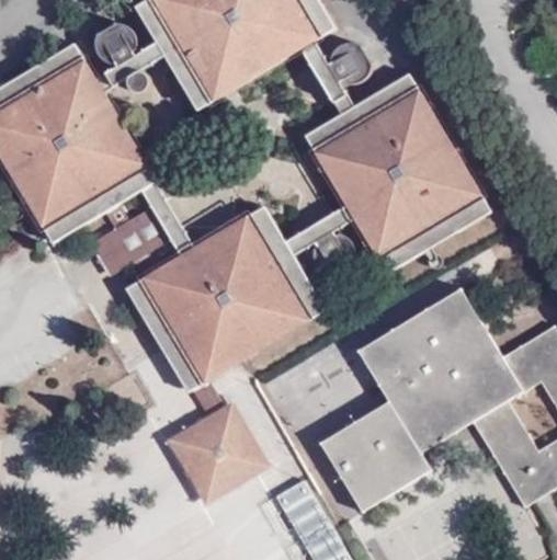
[(145,0),(135,7),(155,41),(165,55),(196,110),(299,48),(314,40),(333,27),(317,0),(145,0)]
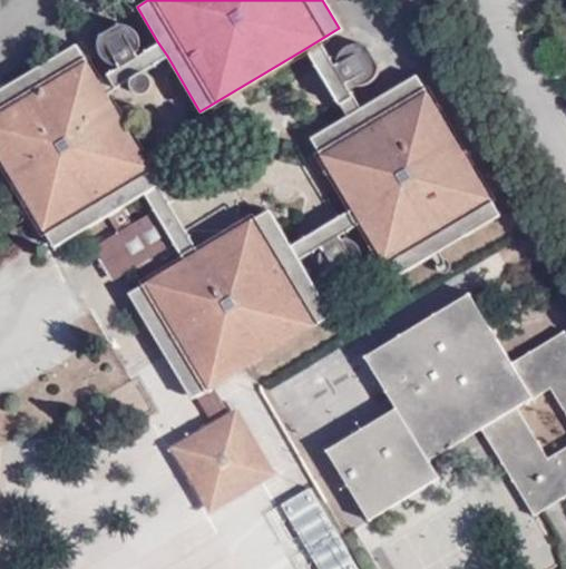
[(115,68),(136,56),(134,50),(137,40),(130,28),(119,23),(95,39),(96,54),(101,61),(115,68)]
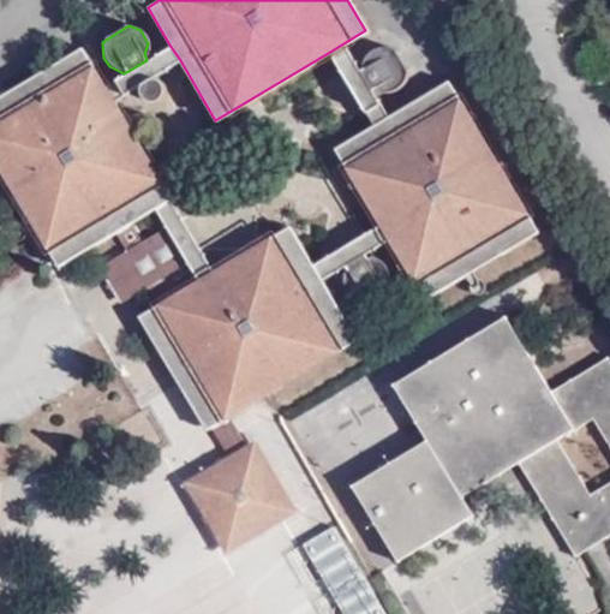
[(360,73),(344,43),(328,53),(371,125),(386,115),(370,89),(360,73)]
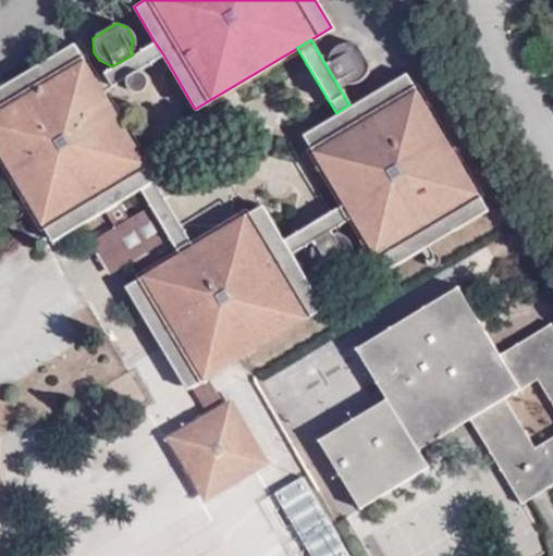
[(163,54),(154,40),(133,54),(112,66),(93,77),(101,93),(125,77),(138,70),(163,54)]
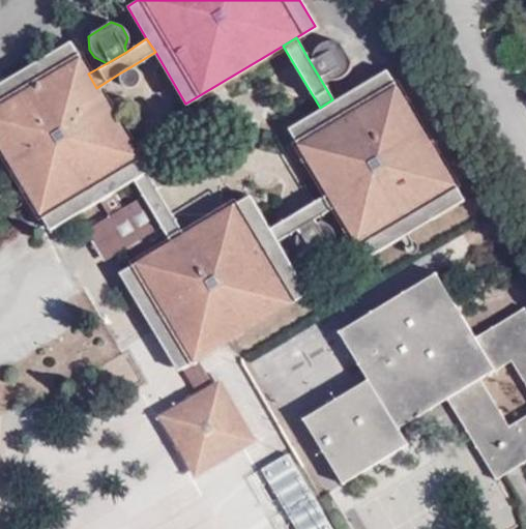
[(133,179),(144,172),(146,171),(96,88),(88,74),(68,40),(0,82),(0,147),(49,229),(133,179)]
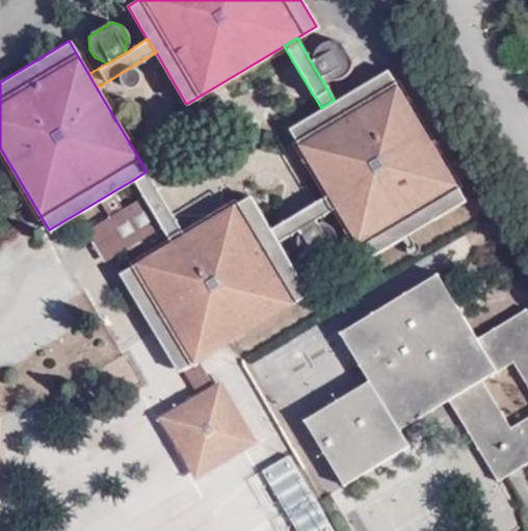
[(314,52),(312,63),(320,77),(331,79),(340,78),(347,70),(350,59),(339,43),(328,41),(320,44),(314,52)]
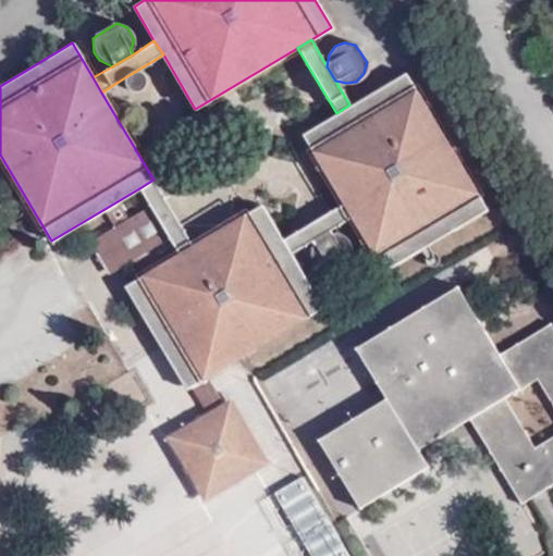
[(147,76),(138,70),(125,77),(127,89),(134,94),(142,95),(149,85),(147,76)]
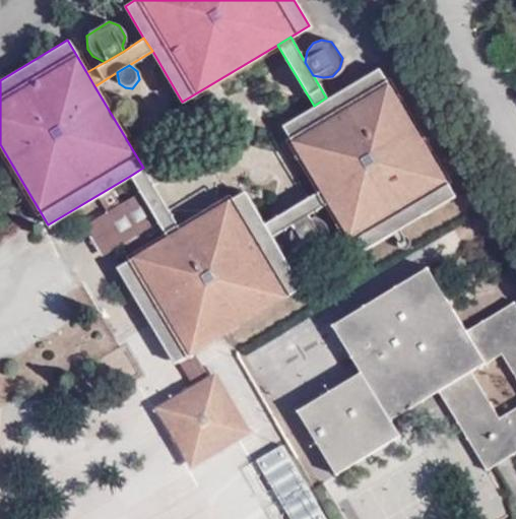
[(326,98),(314,106),(281,125),(319,189),(327,203),(357,252),(453,195),(378,68),(326,98)]
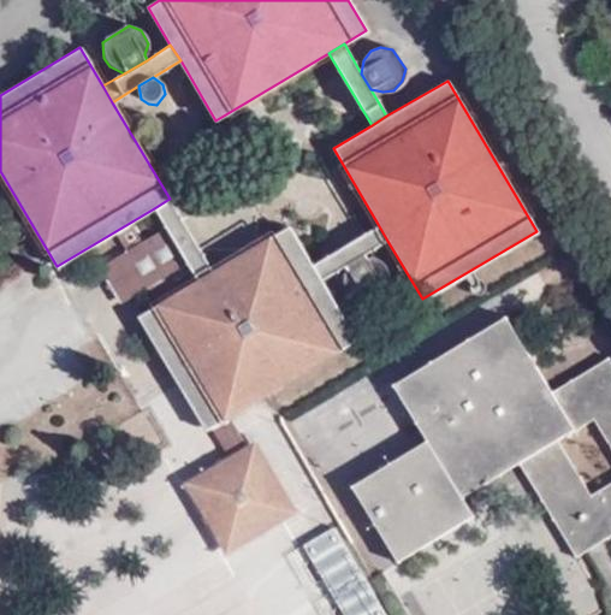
[(196,282),(211,272),(167,200),(154,208),(165,226),(185,262),(196,282)]
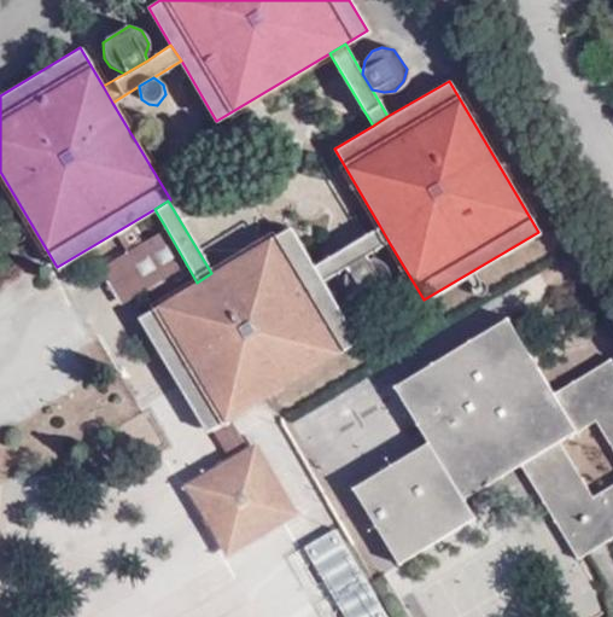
[(389,242),(379,225),(311,266),(321,281),(345,267),(363,256),(389,242)]
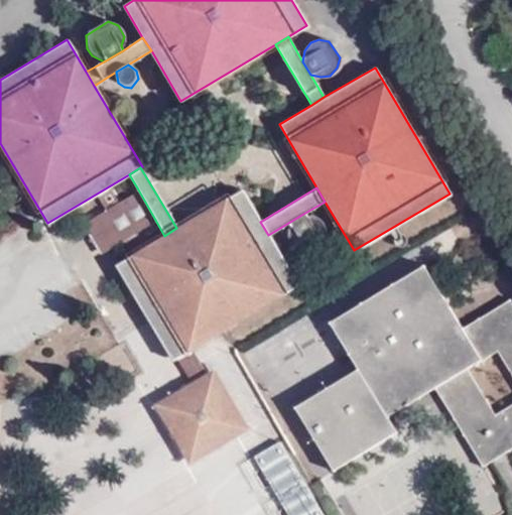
[(268,235),(260,222),(241,188),(176,228),(164,236),(114,264),(171,361),(174,359),(190,349),(297,285),(268,235)]
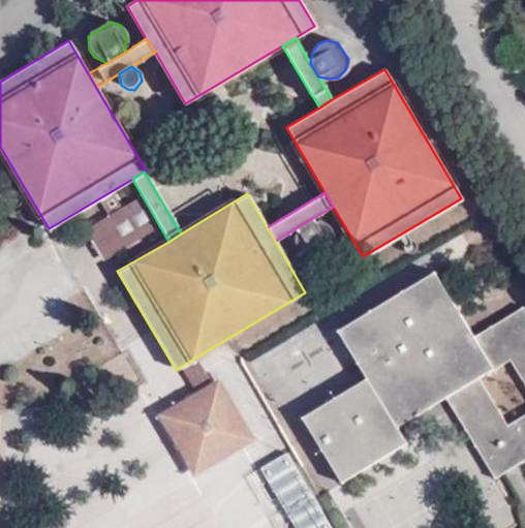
[(100,260),(159,225),(142,194),(83,229),(100,260)]
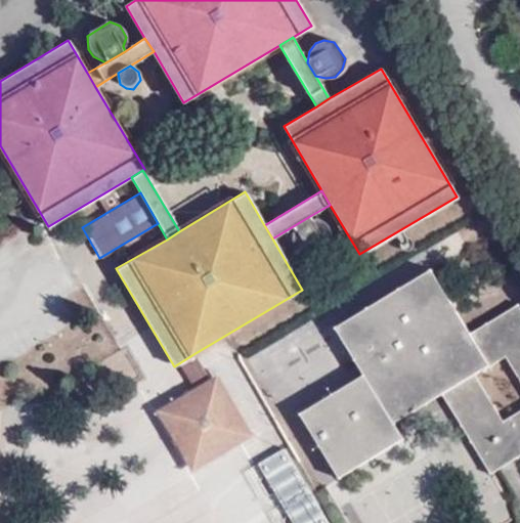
[(322,221),(308,217),(293,226),(290,242),(295,252),(307,258),(330,245),(330,231),(322,221)]
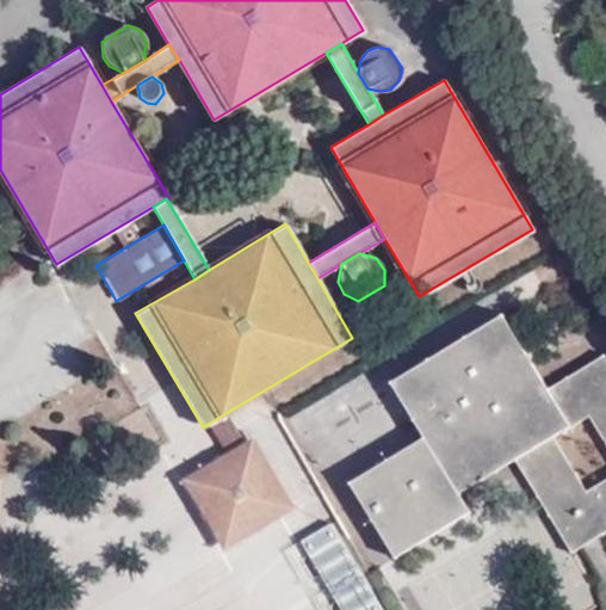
[(456,493),(511,461),(550,436),(567,426),(544,388),(499,313),(387,381),(420,437),(422,438),(456,493)]
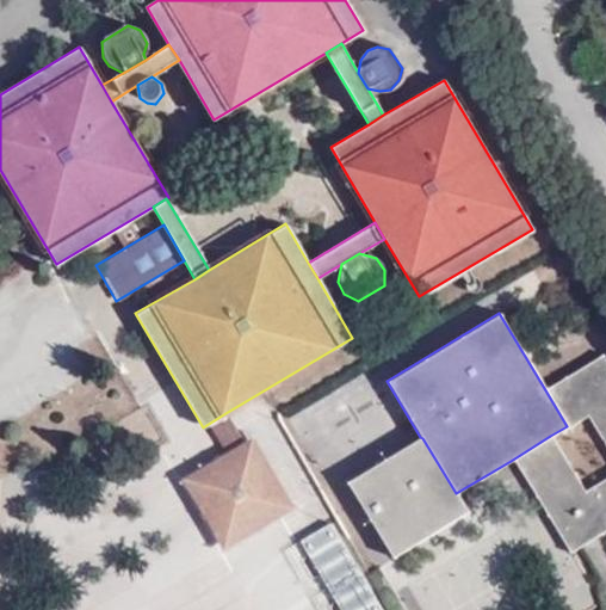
[(550,436),(511,461),(568,552),(605,528),(605,362),(601,353),(544,388),(567,426),(586,416),(605,449),(605,475),(583,491),(550,436)]
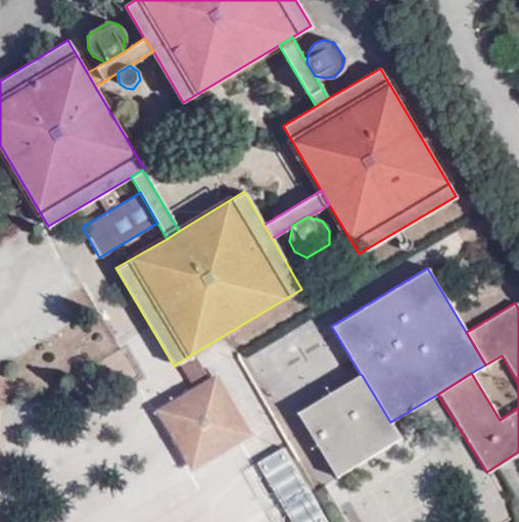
[(207,377),(193,353),(177,364),(191,387),(207,377)]
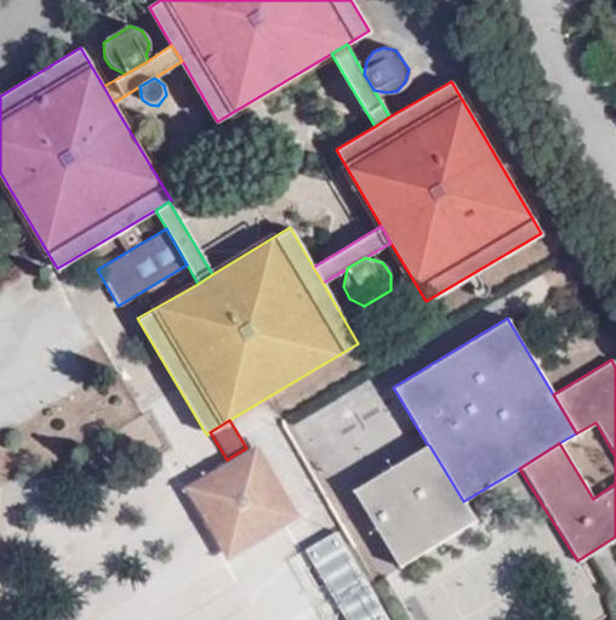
[(255,442),(246,448),(227,460),(183,487),(226,558),(298,515),(255,442)]
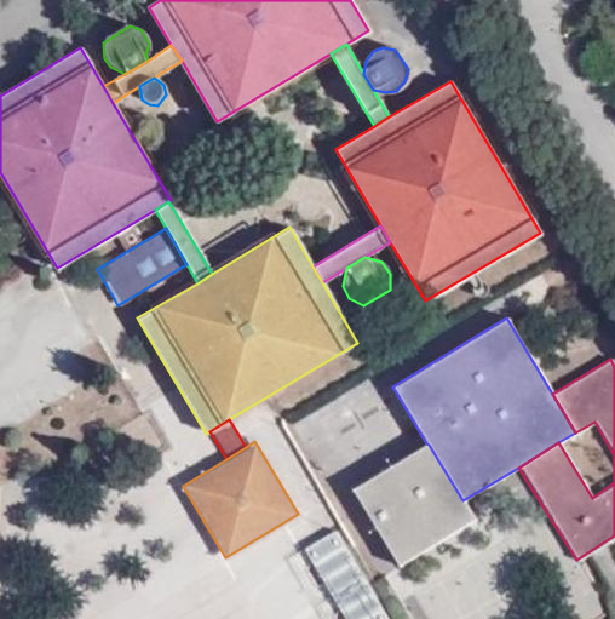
[(475,520),(463,500),(429,445),(426,443),(351,491),(397,567),(475,520)]
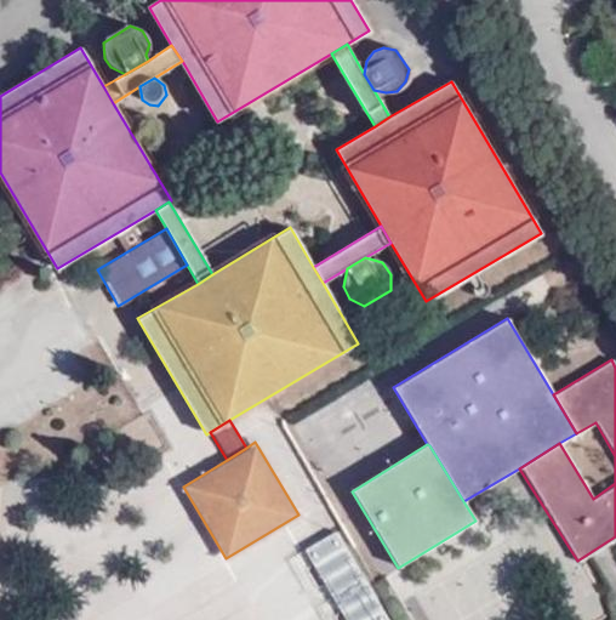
[(303,547),(344,619),(385,619),(332,530),(303,547)]
